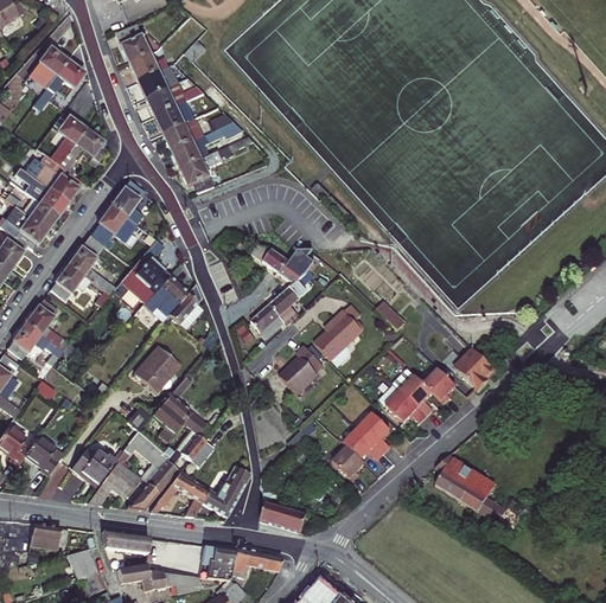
[(0,0),(0,25),(1,27),(19,15),(13,6),(11,2),(8,0),(0,0)]
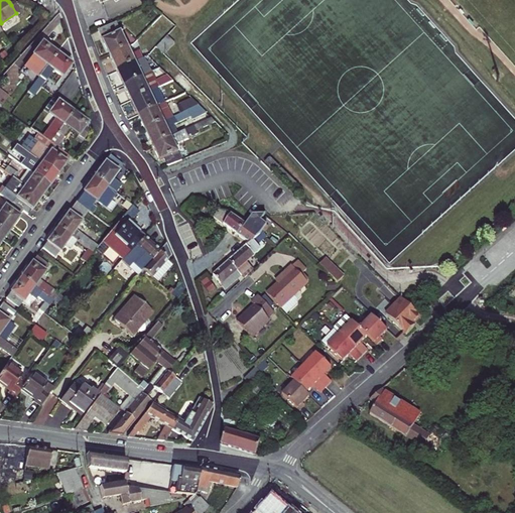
[(16,13),(20,10),(15,2),(11,5),(16,13)]
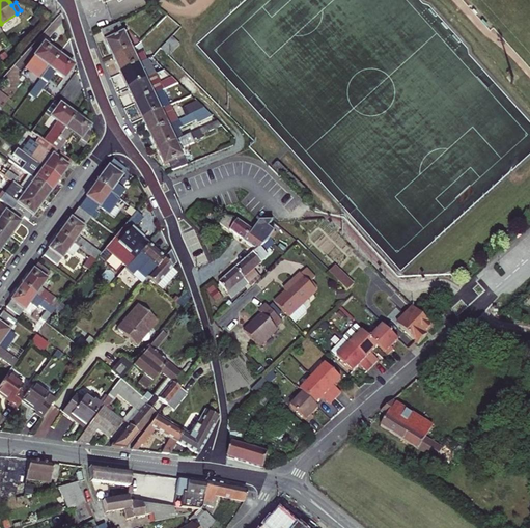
[(49,19),(52,15),(47,9),(43,14),(49,19)]
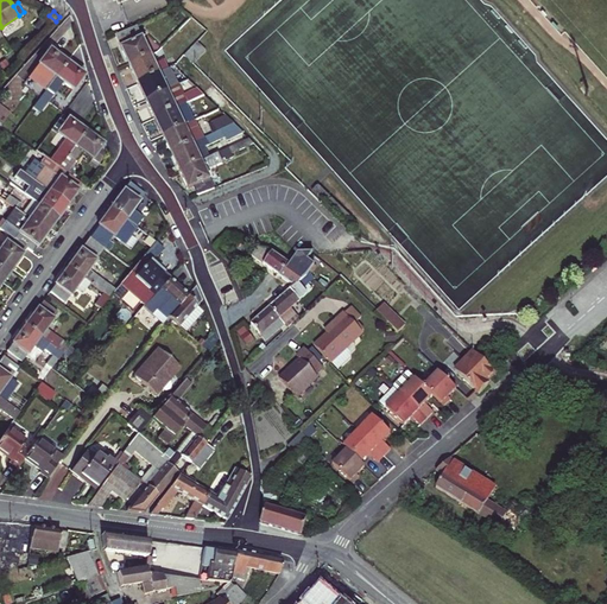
[(208,27),(193,14),(181,27),(196,40),(198,38),(208,27)]
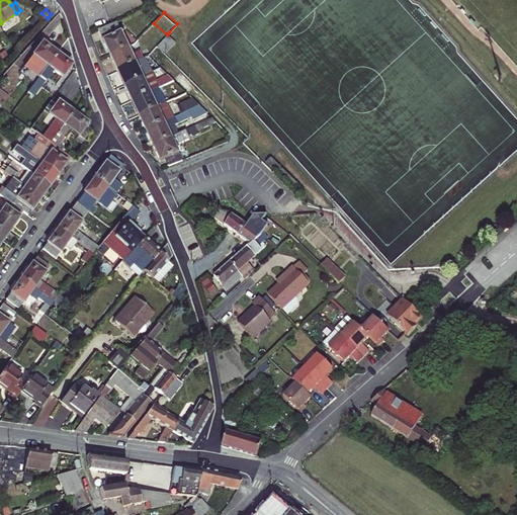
[(29,19),(33,23),(39,18),(36,13),(29,19)]
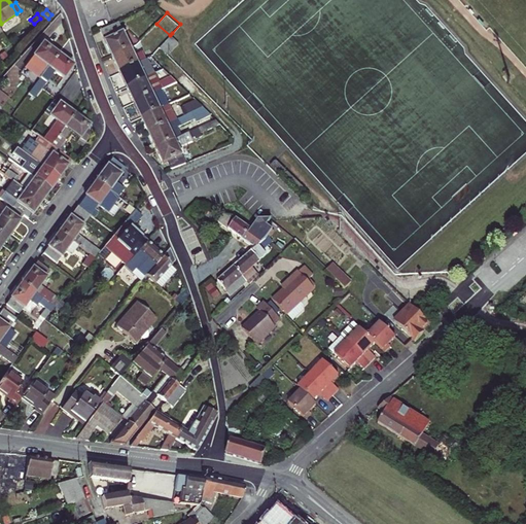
[(113,55),(133,45),(119,20),(101,28),(107,41),(113,55)]
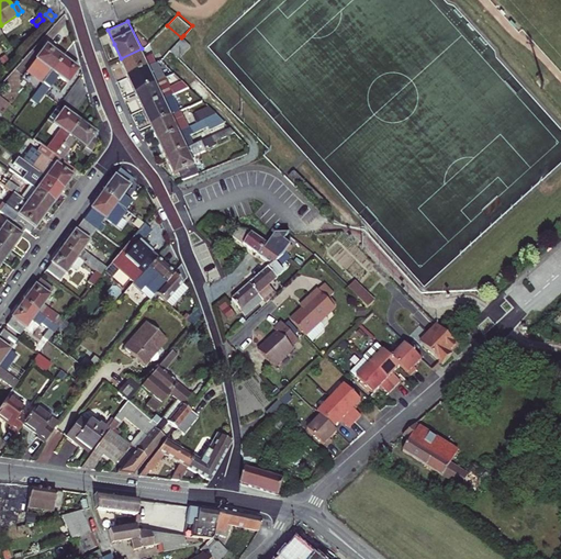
[(183,35),(181,37),(172,47),(181,56),(192,44),(183,35)]
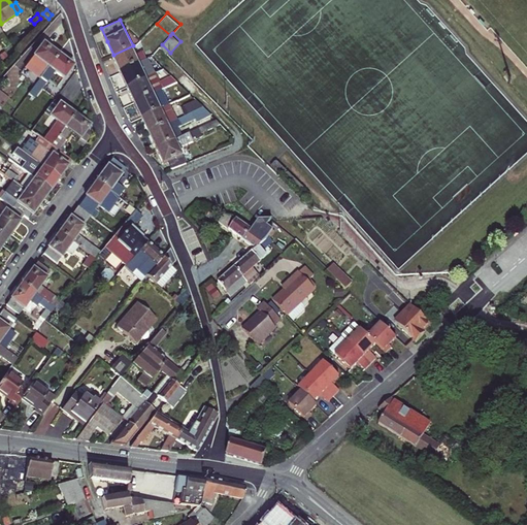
[(25,65),(40,75),(58,52),(51,46),(43,41),(25,65)]
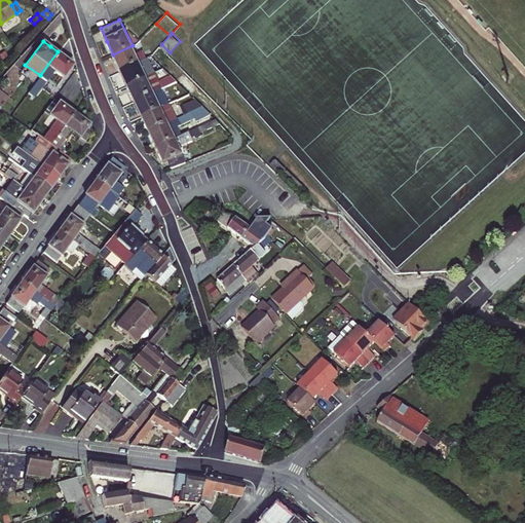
[(117,62),(120,69),(151,54),(152,54),(154,53),(151,47),(144,51),(140,42),(133,45),(113,54),(117,62)]
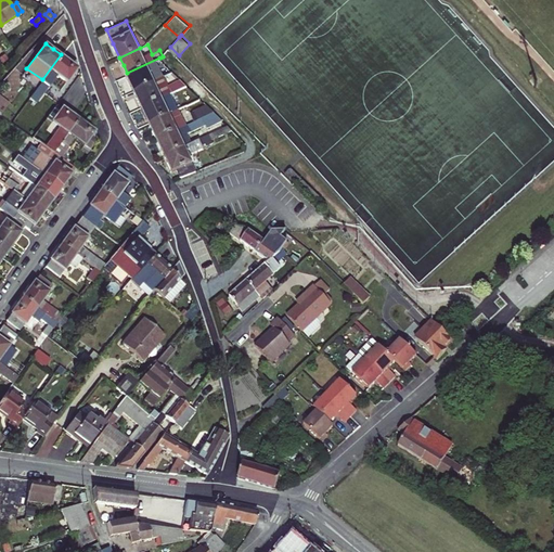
[(7,51),(0,55),(0,56),(3,61),(10,56),(7,51)]
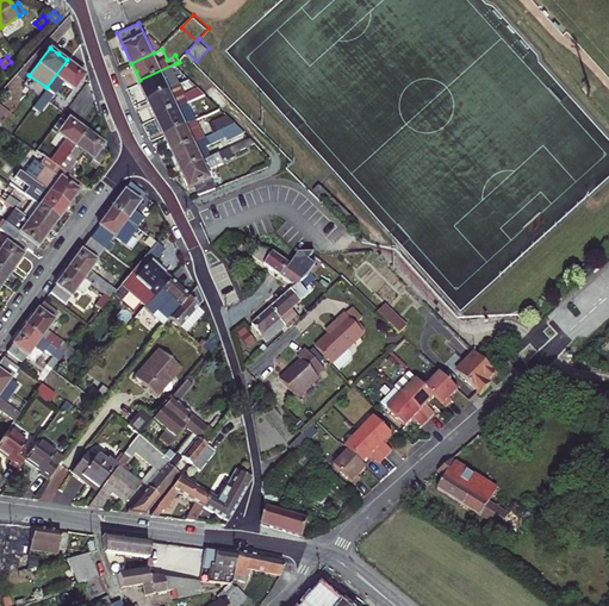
[(74,87),(85,73),(75,67),(67,60),(47,87),(33,105),(41,111),(63,80),(74,87)]
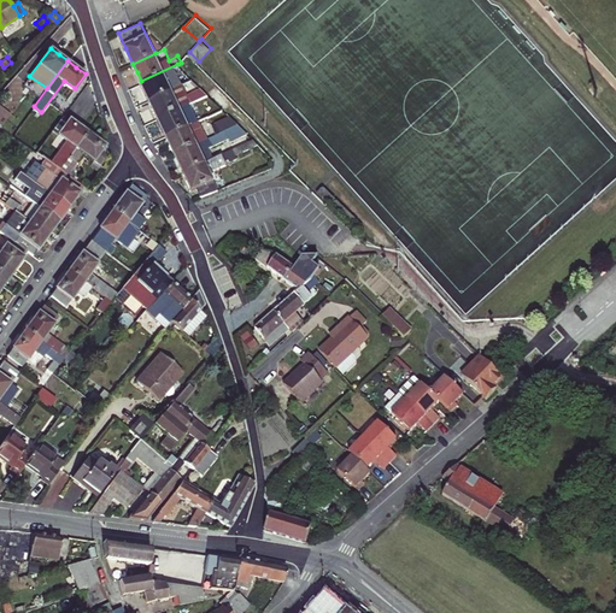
[(146,90),(150,99),(171,88),(183,83),(193,77),(177,64),(141,81),(146,90)]
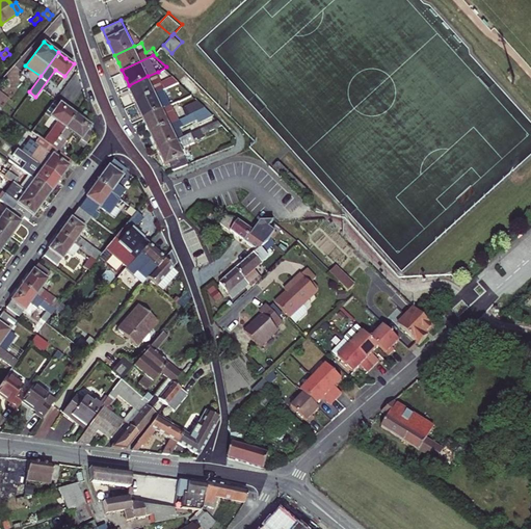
[(156,91),(165,87),(162,81),(158,72),(148,76),(156,91)]
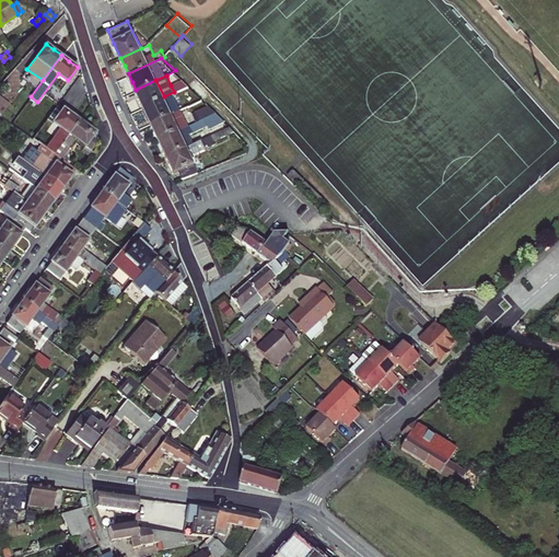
[(184,79),(171,85),(174,92),(189,84),(185,80),(184,79)]
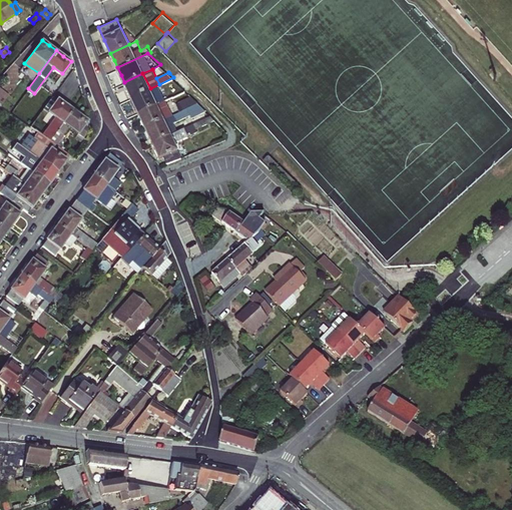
[(128,89),(131,97),(150,88),(142,73),(124,82),(128,89)]
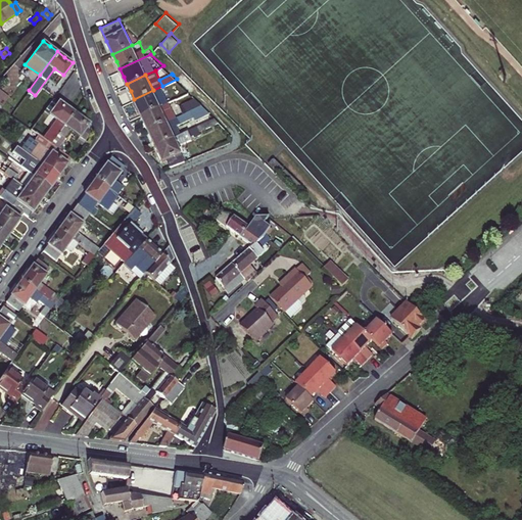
[(171,101),(177,97),(174,92),(185,87),(177,79),(162,86),(153,90),(134,99),(138,107),(142,114),(171,101)]
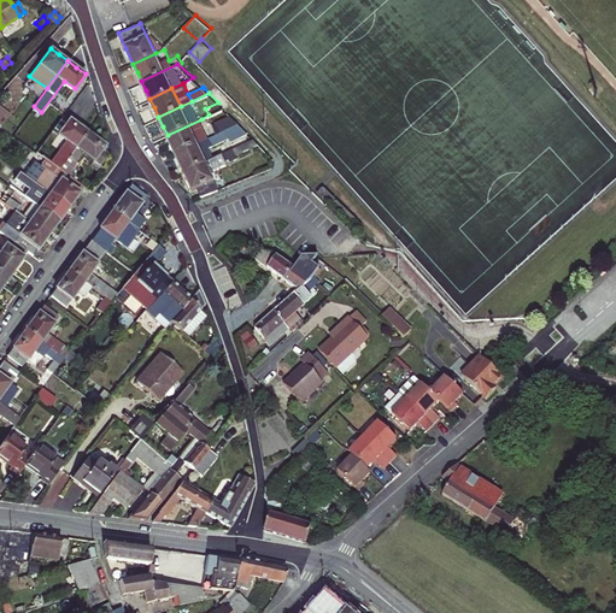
[(0,123),(1,125),(11,113),(0,102),(0,123)]
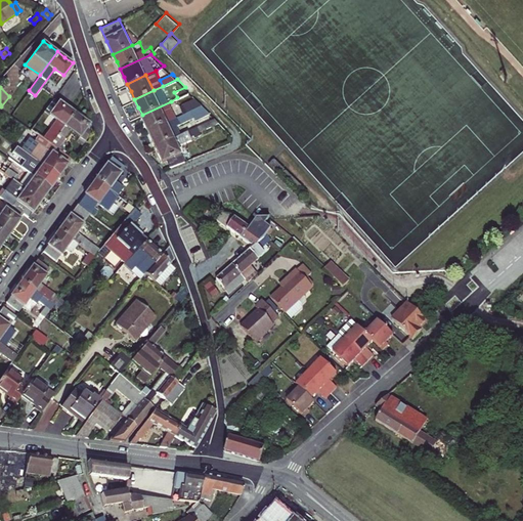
[(197,97),(174,109),(171,101),(142,115),(145,122),(149,130),(203,104),(197,97)]
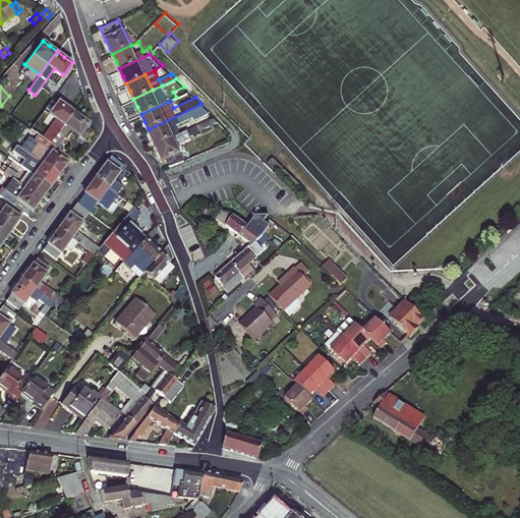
[(51,141),(73,111),(66,106),(59,100),(50,112),(53,115),(49,121),(54,124),(50,130),(36,120),(32,127),(39,132),(51,141)]
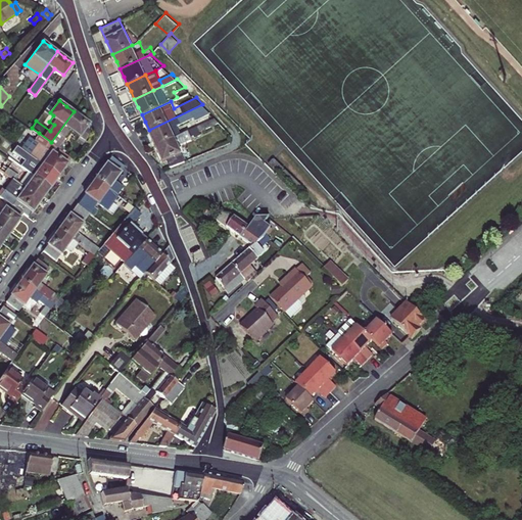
[(156,144),(184,132),(180,123),(194,115),(196,119),(210,111),(202,104),(149,130),(152,137),(156,144)]
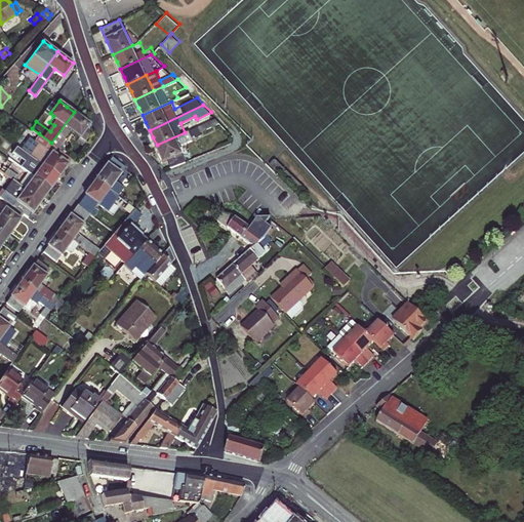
[(66,137),(67,137),(73,130),(80,135),(86,139),(92,130),(89,123),(81,117),(74,112),(51,143),(58,147),(66,137)]
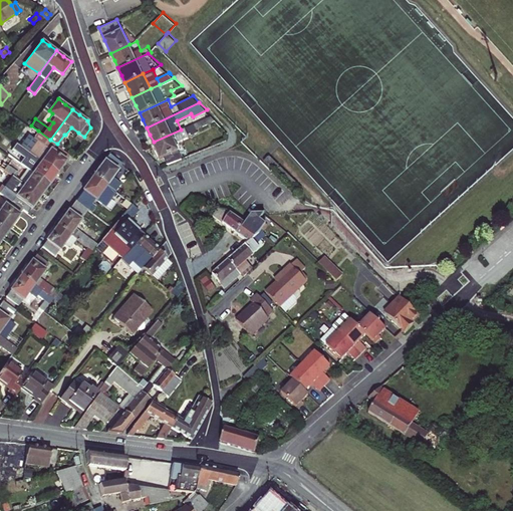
[(161,158),(165,156),(169,163),(183,157),(176,142),(190,136),(189,133),(194,131),(195,133),(198,131),(197,128),(216,118),(212,114),(181,130),(154,142),(157,150),(161,158)]
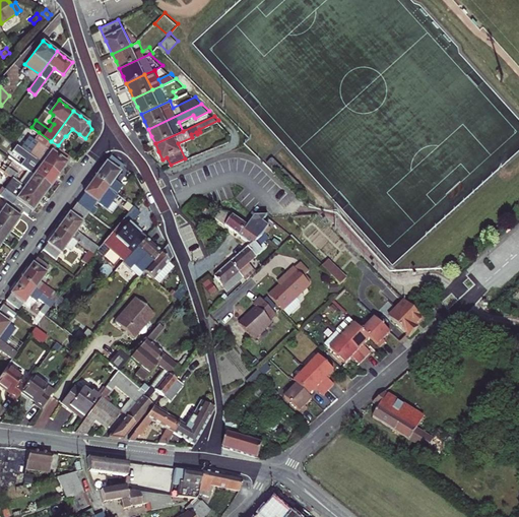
[(51,141),(39,132),(35,138),(38,140),(30,152),(58,173),(61,174),(64,170),(61,168),(66,162),(71,155),(58,145),(51,141)]
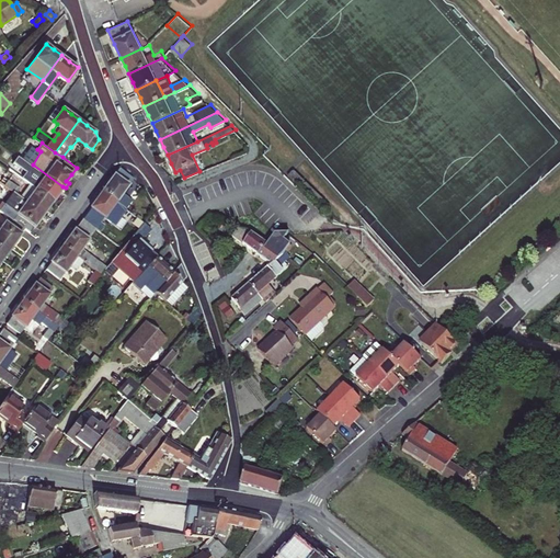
[(82,149),(89,154),(92,149),(86,145),(82,149)]
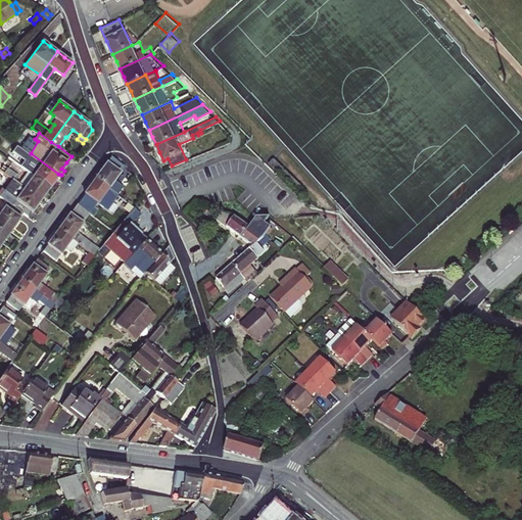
[(12,150),(24,158),(29,151),(17,144),(12,150)]
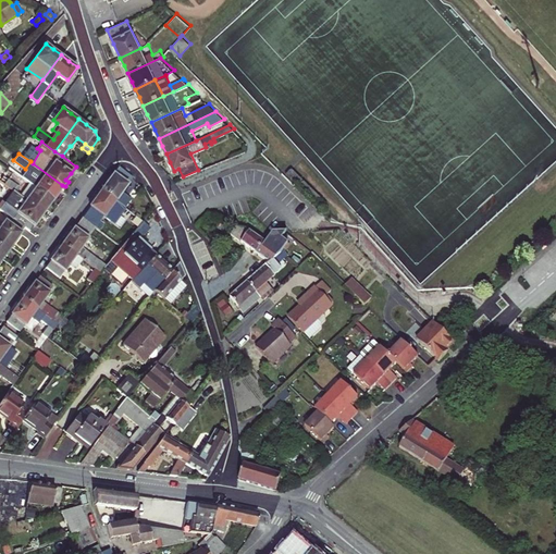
[(58,191),(62,185),(33,163),(24,175),(31,181),(36,185),(53,197),(58,191)]
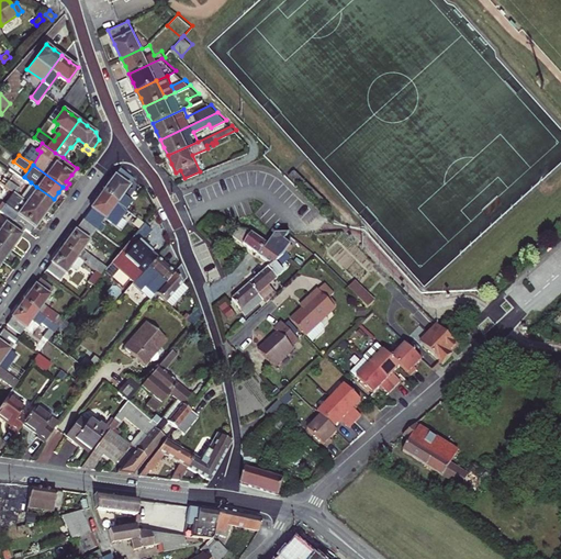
[(103,190),(126,208),(133,199),(123,191),(134,177),(121,166),(112,178),(103,190)]
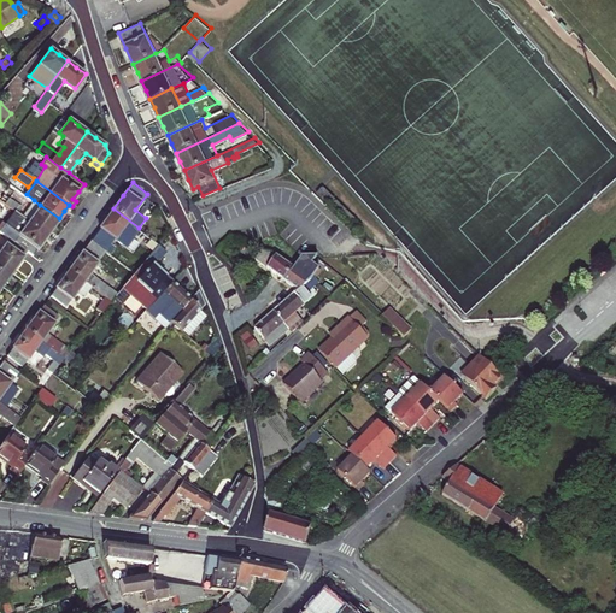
[(23,205),(10,195),(5,201),(16,208),(18,211),(23,205)]
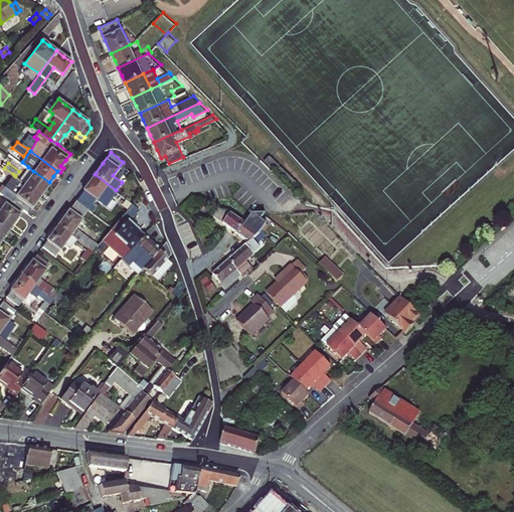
[(33,171),(28,167),(19,179),(25,183),(33,171)]
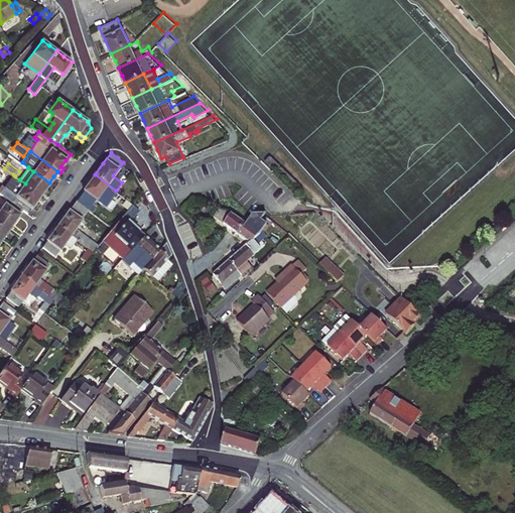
[(188,181),(195,173),(185,167),(180,175),(188,181)]
